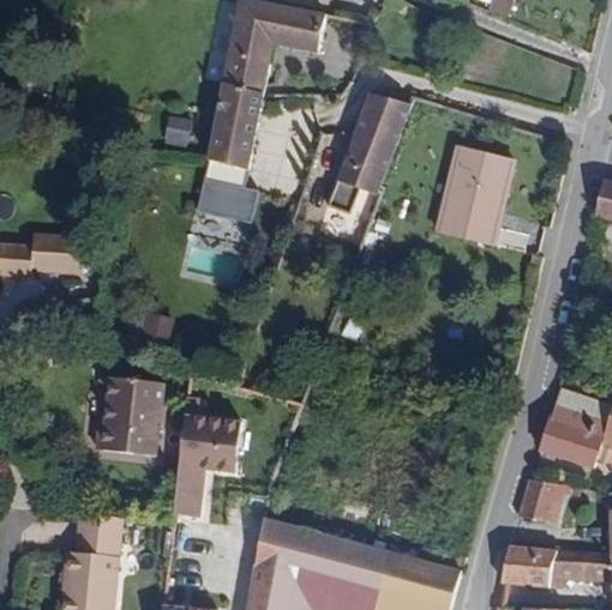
[(324,13),(259,0),(234,0),(220,82),(262,95),(271,43),(317,52),(324,13)]
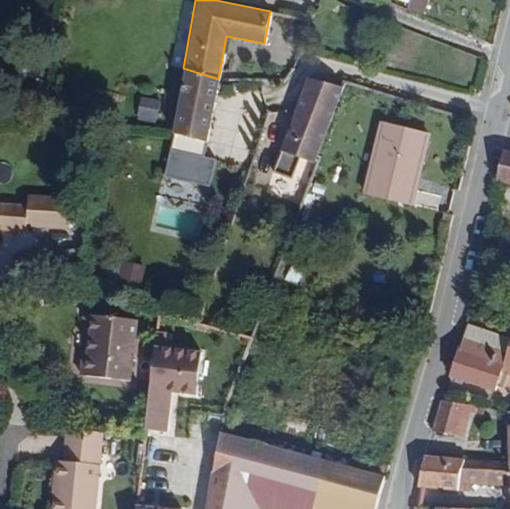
[(407,0),(405,4),(422,12),(428,0),(407,0)]
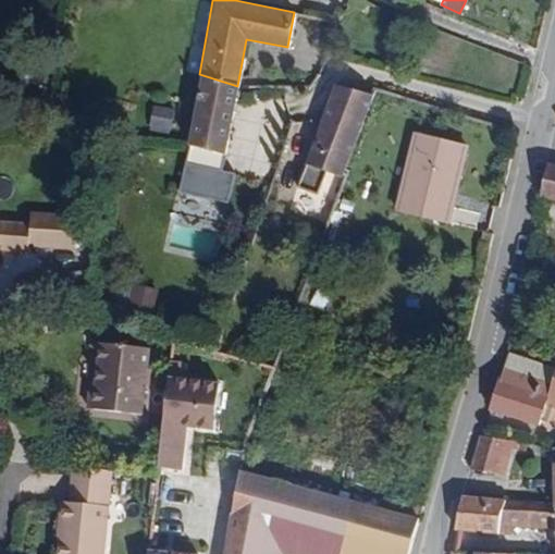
[(237,86),(199,74),(186,144),(190,145),(224,154),(226,145),(237,86)]
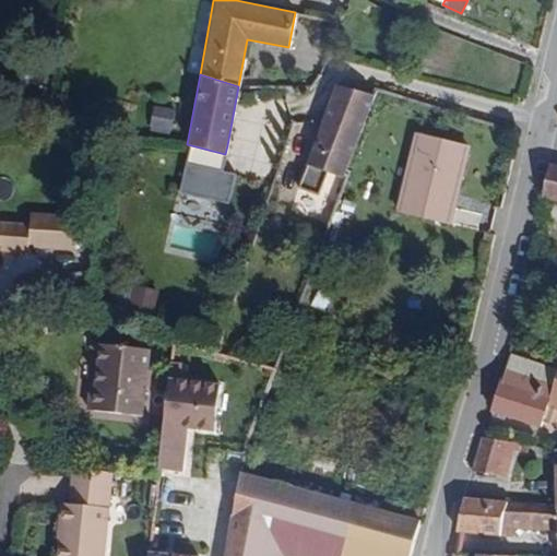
[(368,92),(336,82),(297,185),(318,193),(327,172),(341,177),(372,94),(368,92)]
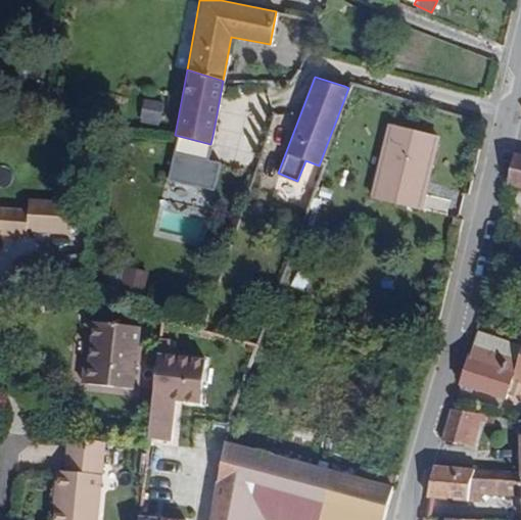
[(434,136),(388,125),(372,195),(418,206),(434,136)]
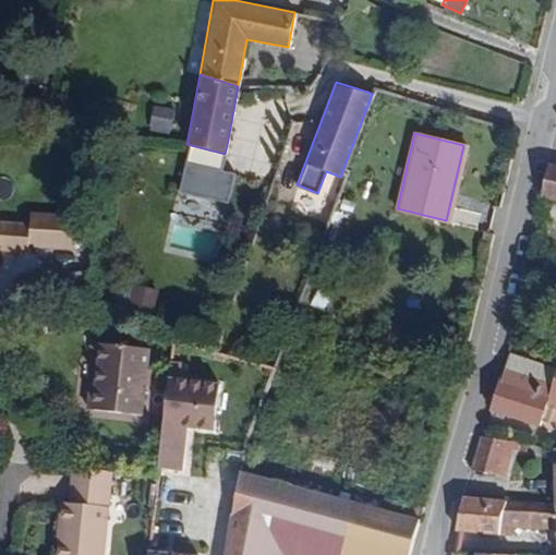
[(225,154),(191,145),(186,144),(185,147),(188,148),(185,168),(221,175),(222,171),(225,154)]
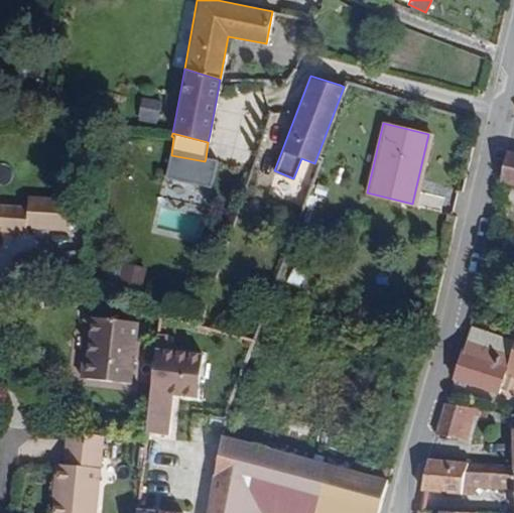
[(513,152),(506,151),(500,181),(513,184),(513,152)]
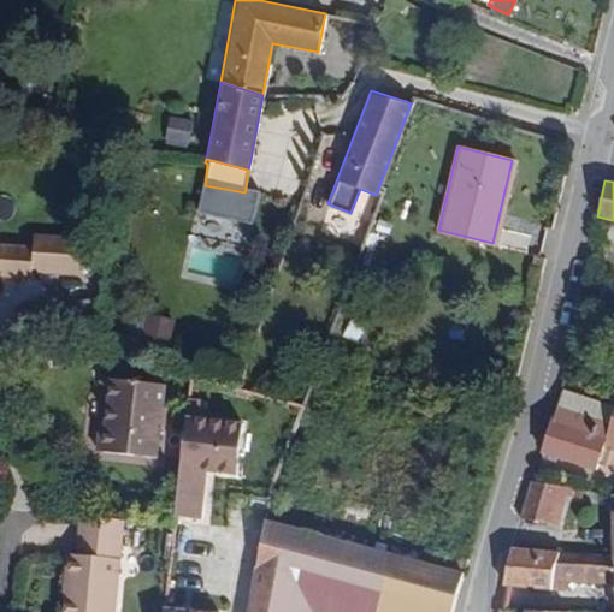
[(82,273),(83,237),(31,235),(31,245),(30,269),(82,273)]
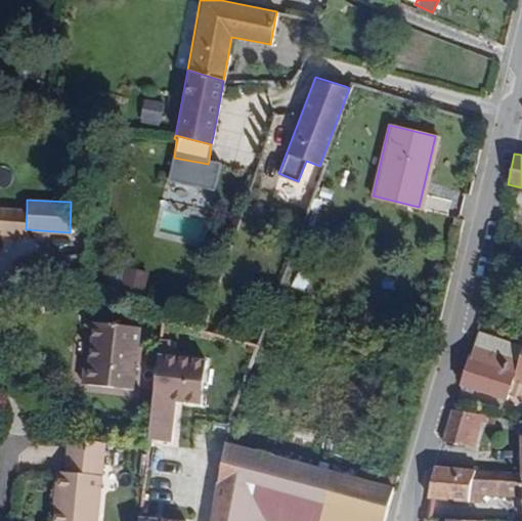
[(0,232),(25,234),(26,229),(27,209),(0,207),(0,232)]
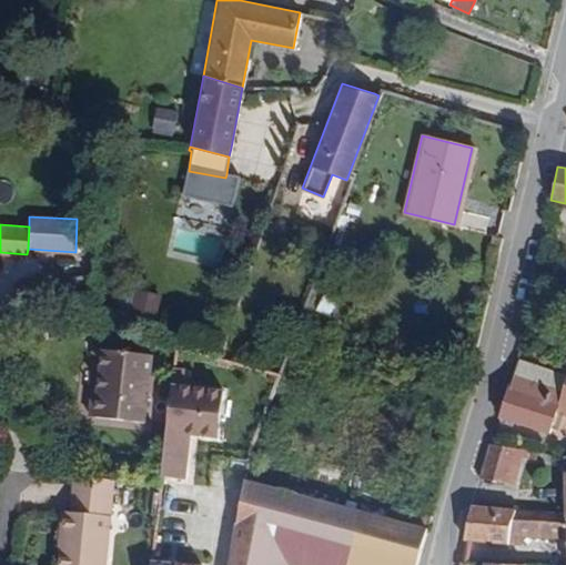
[(143,387),(145,373),(148,352),(98,346),(93,387),(88,387),(86,414),(140,420),(143,387)]
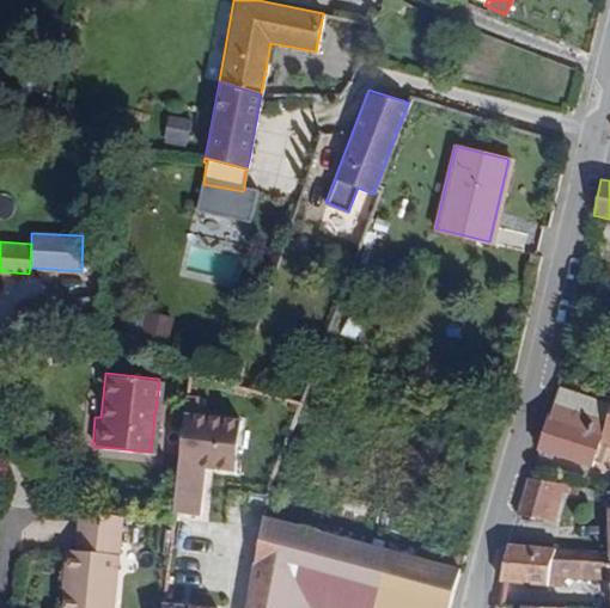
[(546,416),(536,448),(591,461),(599,437),(609,440),(609,395),(609,401),(554,385),(546,416)]
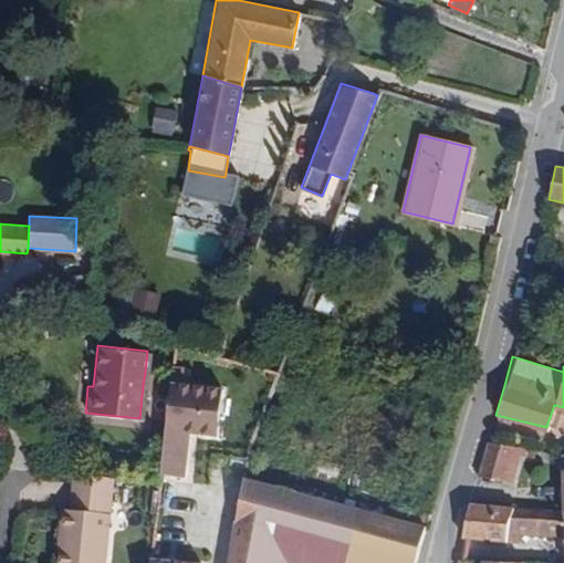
[(219,387),(167,382),(159,457),(184,459),(186,430),(215,433),(219,387)]
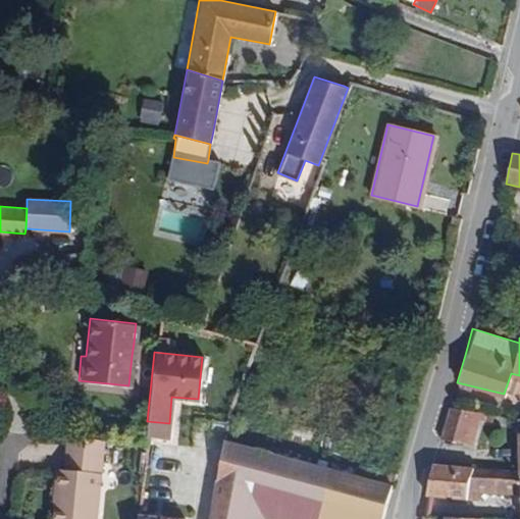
[(448,407),(439,437),(468,443),(475,420),(479,420),(482,412),(448,407)]
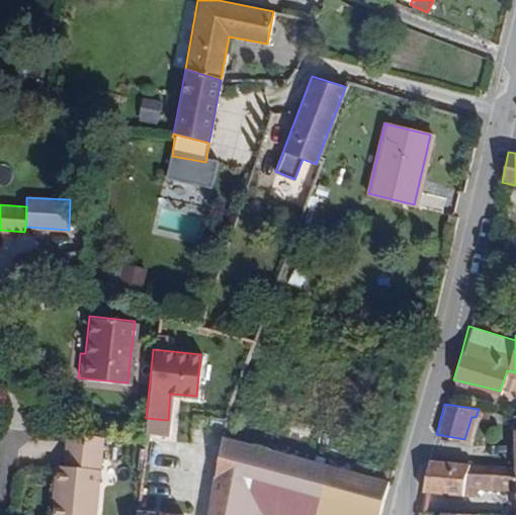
[(168,420),(146,418),(144,432),(166,435),(168,420)]
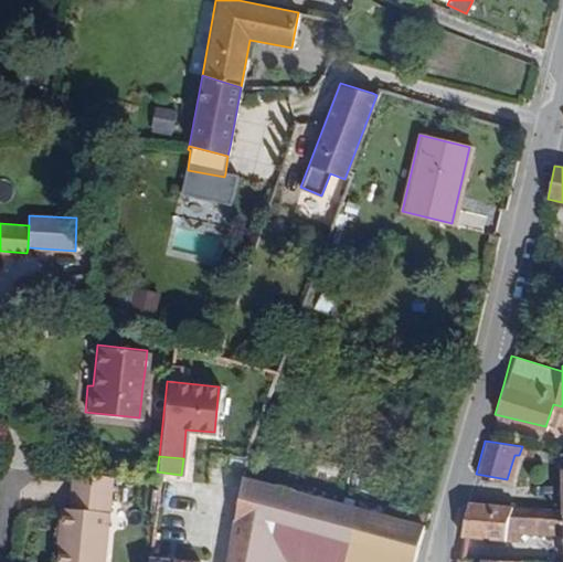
[(99,561),(110,475),(73,470),(68,507),(60,506),(56,529),(62,529),(57,561),(99,561)]
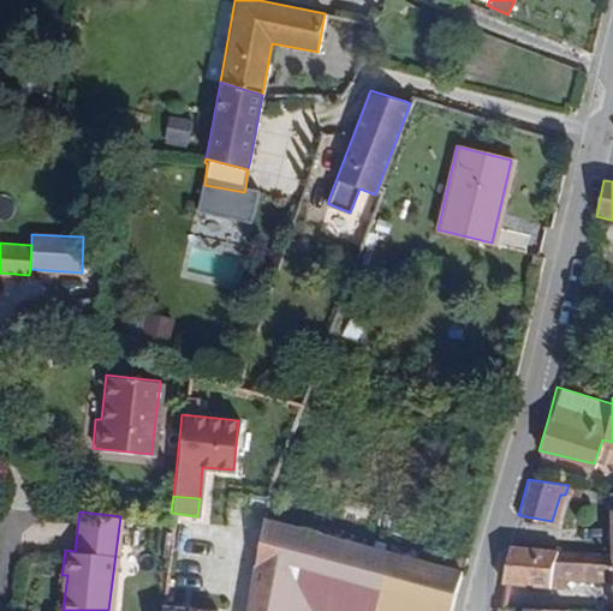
[(448,610),(460,569),(265,516),(253,567),(244,610),(291,610),(292,605),(311,610),(316,610),(448,610)]
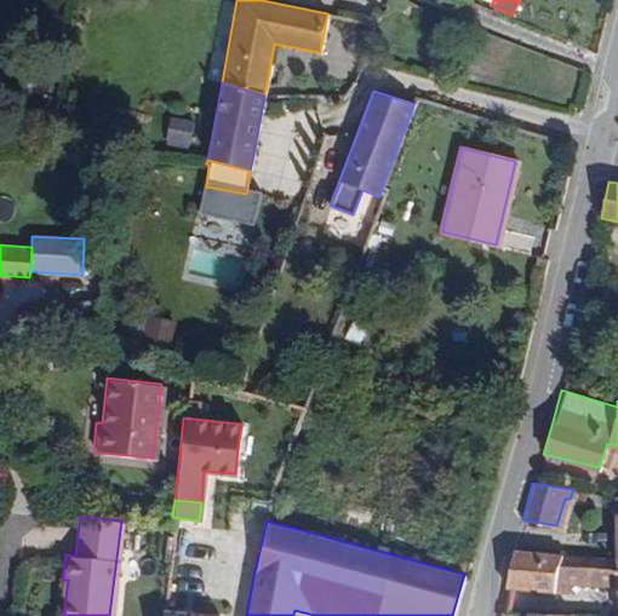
[(614,583),(617,615),(617,614),(617,563),(616,564),(614,557),(515,548),(513,547),(504,586),(549,589),(553,581),(614,583)]
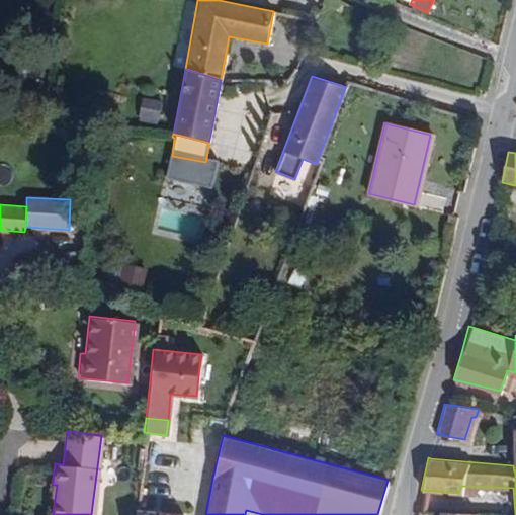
[(53,514),(57,485),(52,485),(48,514),(53,514)]
